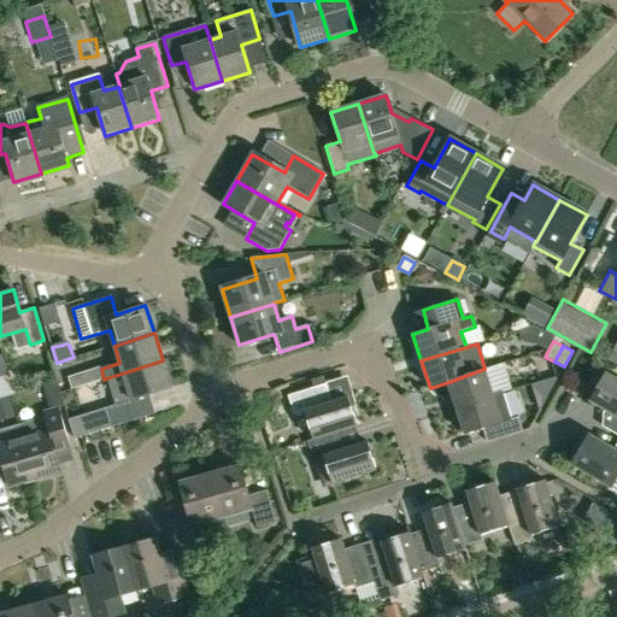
[(163,360),(106,378),(115,406),(105,409),(111,427),(148,416),(142,398),(171,388),(163,360)]
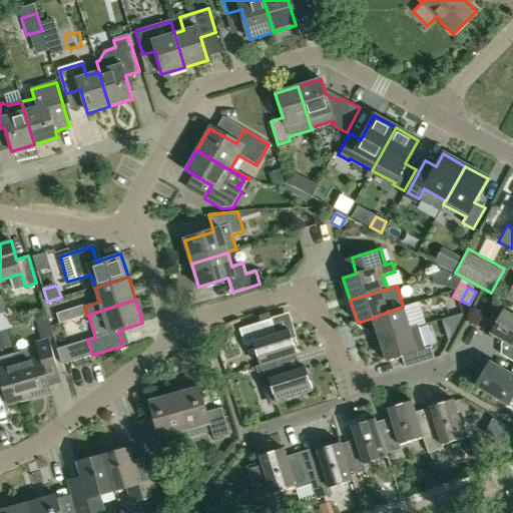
[(410,329),(403,307),(389,312),(373,318),(380,339),(410,329)]
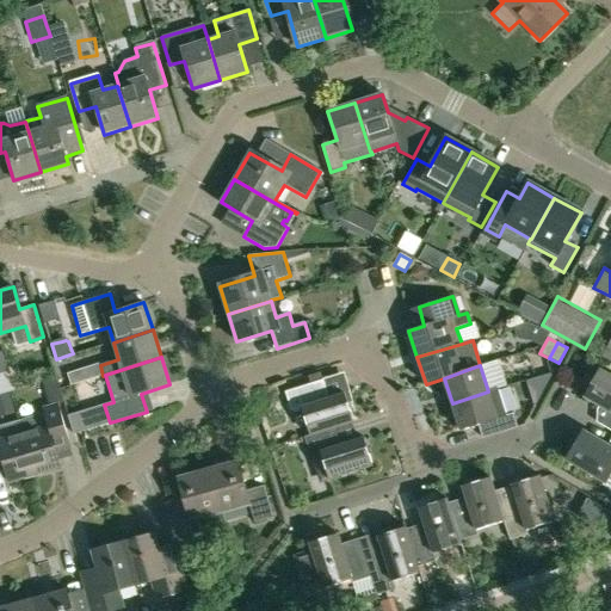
[(610,377),(599,370),(598,374),(590,369),(581,384),(586,393),(584,397),(609,411),(600,425),(610,431),(610,377)]
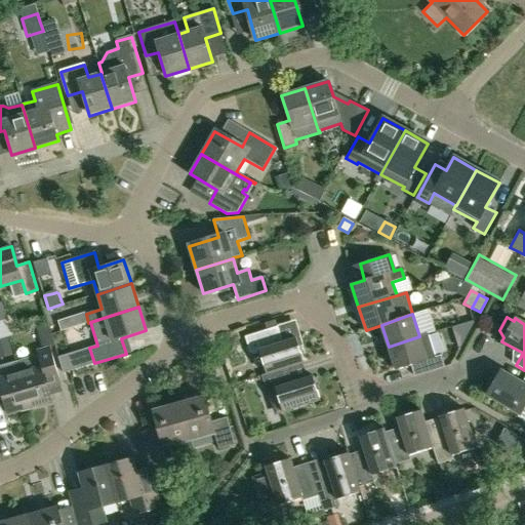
[(0,339),(13,336),(7,318),(0,320),(0,339)]
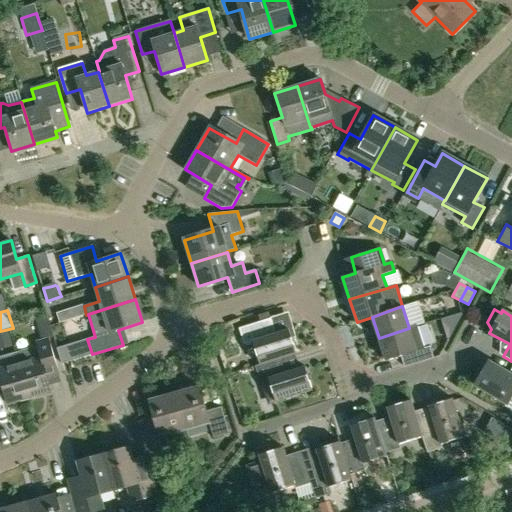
[(287,356),(287,357),(296,354),(289,330),(275,334),(270,319),(239,329),(244,344),(253,342),(260,365),(287,356)]
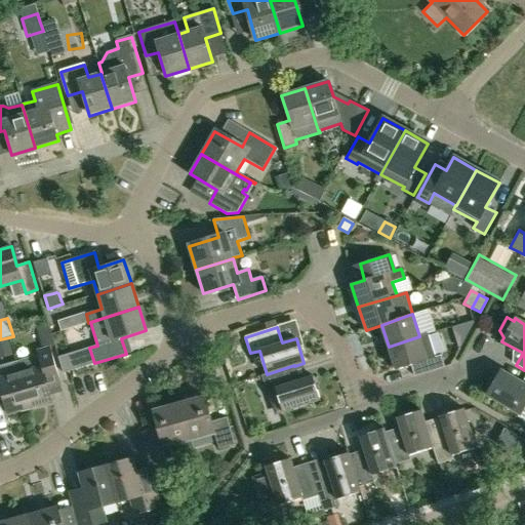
[(428,334),(419,336),(389,347),(396,370),(411,365),(414,376),(444,367),(440,356),(436,357),(428,334)]
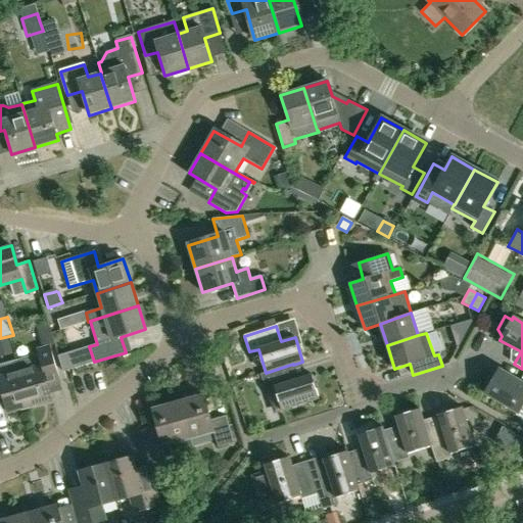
[(38,354),(16,362),(30,408),(52,400),(48,386),(60,383),(50,345),(37,349),(38,354)]
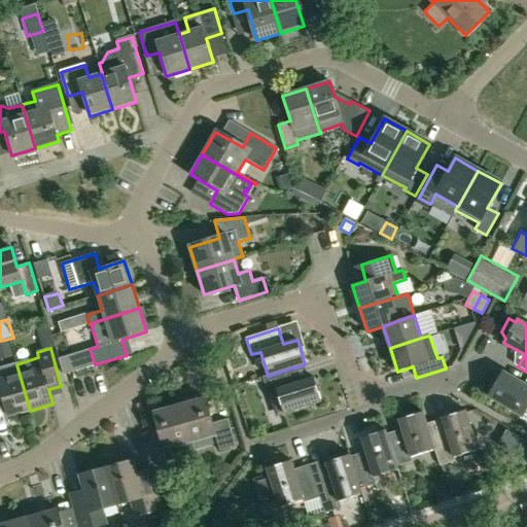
[(7,417),(30,411),(16,364),(0,369),(0,391),(3,400),(7,417)]
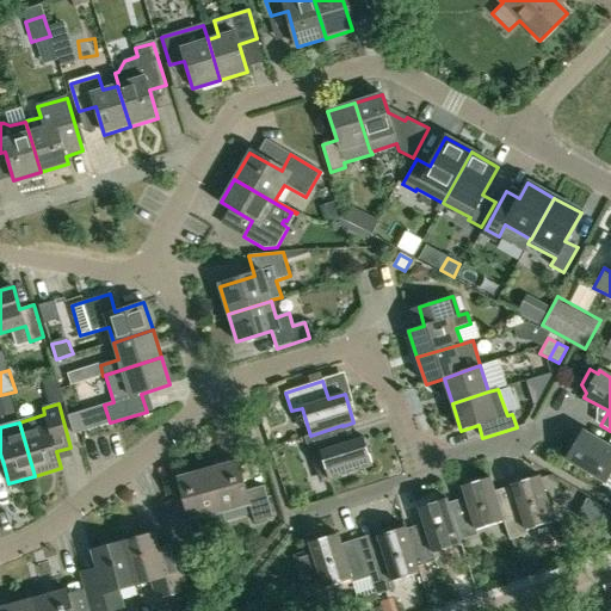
[(325,481),(372,467),(364,437),(347,443),(343,426),(343,425),(310,436),(306,437),(310,455),(313,454),(320,479),(325,481)]
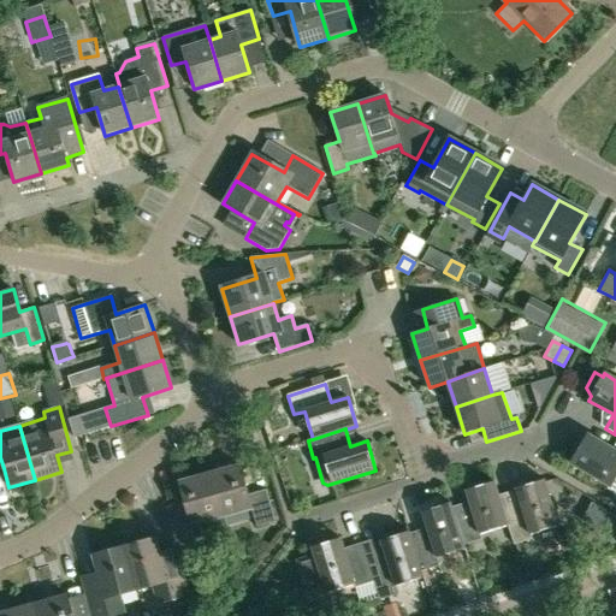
[(615,446),(614,451),(587,437),(584,440),(579,438),(569,455),(574,458),(572,463),(611,486),(615,477),(615,446)]
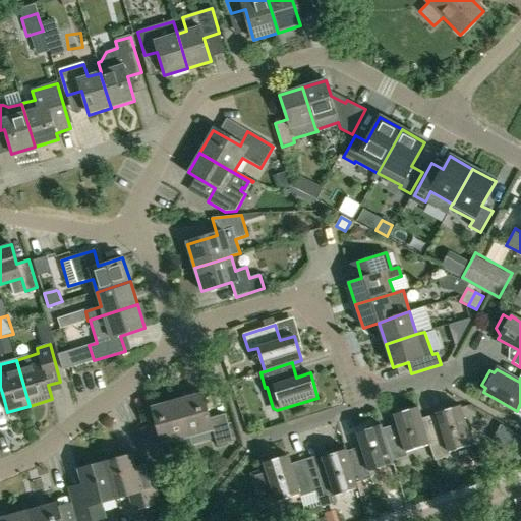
[(203,394),(177,401),(187,439),(213,431),(217,446),(232,442),(225,414),(210,418),(203,394)]
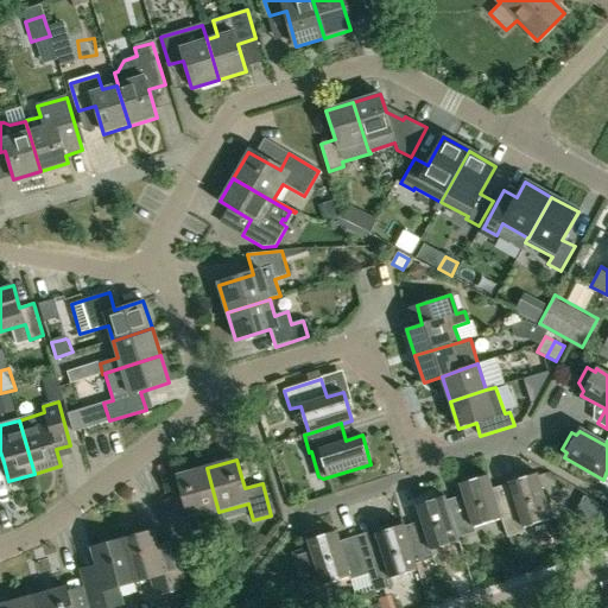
[(203,537),(208,536),(202,515),(219,512),(207,468),(178,475),(185,505),(166,510),(176,545),(182,543),(187,559),(207,553),(203,537)]
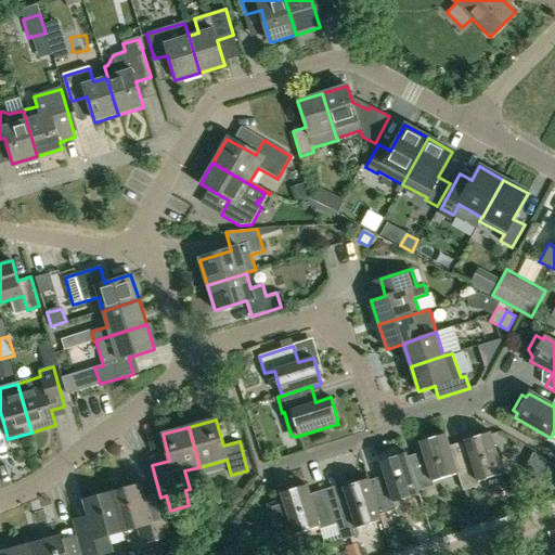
[(407,457),(417,491),(434,486),(433,482),(457,475),(449,447),(444,433),(418,441),(422,452),(407,457)]
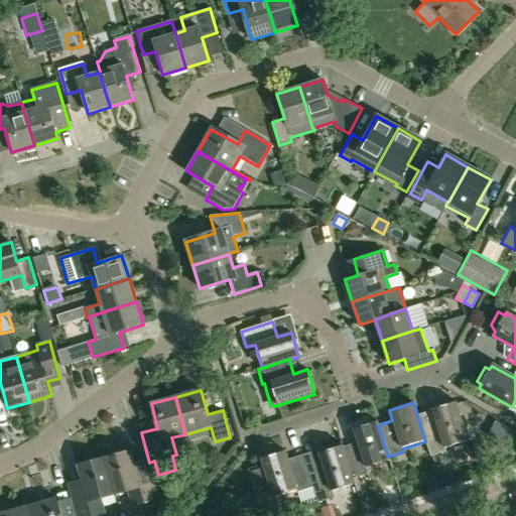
[(417,415),(425,441),(430,457),(445,452),(443,447),(468,440),(456,402),(431,409),(431,410),(417,415)]
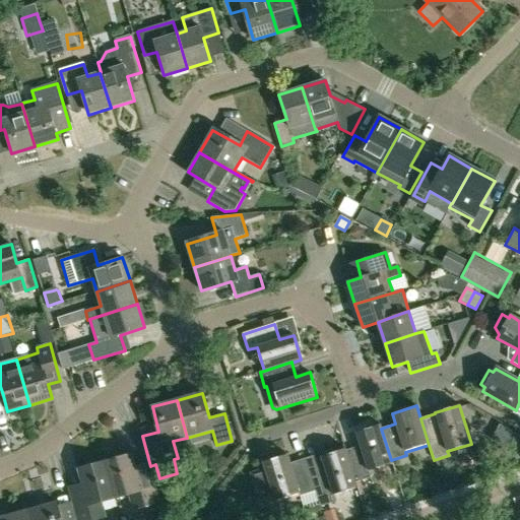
[(345,451),(355,482),(371,477),(369,470),(392,463),(391,460),(381,429),(380,425),(355,433),(360,446),(345,451)]
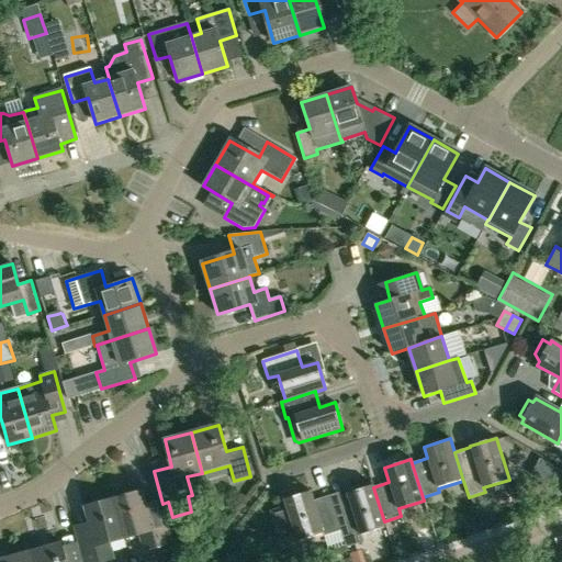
[(340,530),(346,548),(363,542),(360,535),(386,527),(384,521),(373,487),(372,485),(347,493),(351,508),(336,513),(335,513),(340,530)]
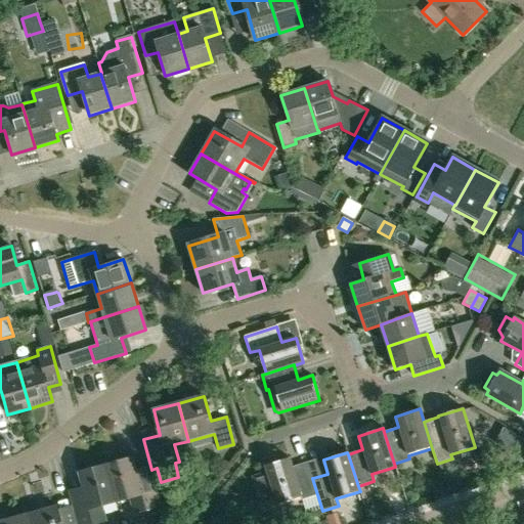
[(313,478),(308,463),(307,462),(292,467),(289,457),(276,462),(274,456),(263,460),(266,472),(252,477),(258,496),(273,492),(277,505),(301,497),(302,499),(317,494),(312,478),(313,478)]
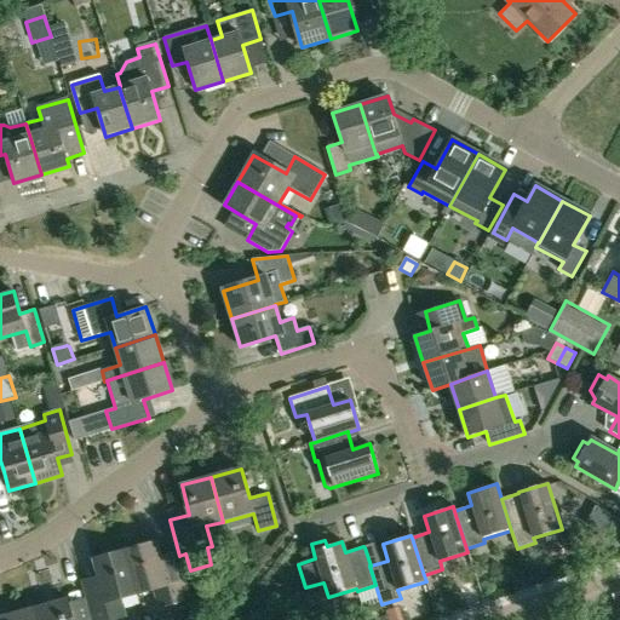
[(155,543),(125,551),(137,595),(153,590),(158,608),(190,598),(182,566),(178,552),(159,557),(155,543)]
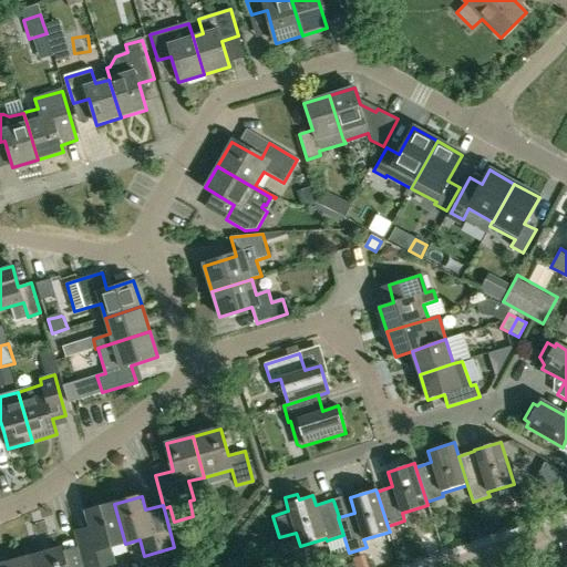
[(93,537),(76,542),(78,546),(82,565),(82,566),(105,566),(115,565),(110,547),(125,544),(114,504),(113,504),(107,501),(93,505),(90,511),(86,512),(91,528),(93,537)]
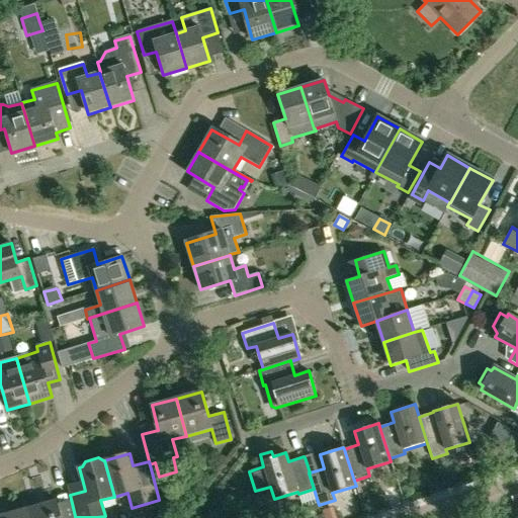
[(58,500),(29,508),(31,517),(75,517),(75,516),(71,499),(58,502),(58,500)]
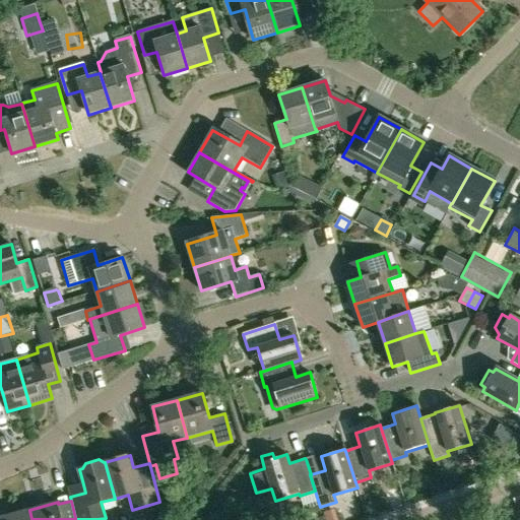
[(3,519),(31,519),(29,510),(3,517),(3,519)]
